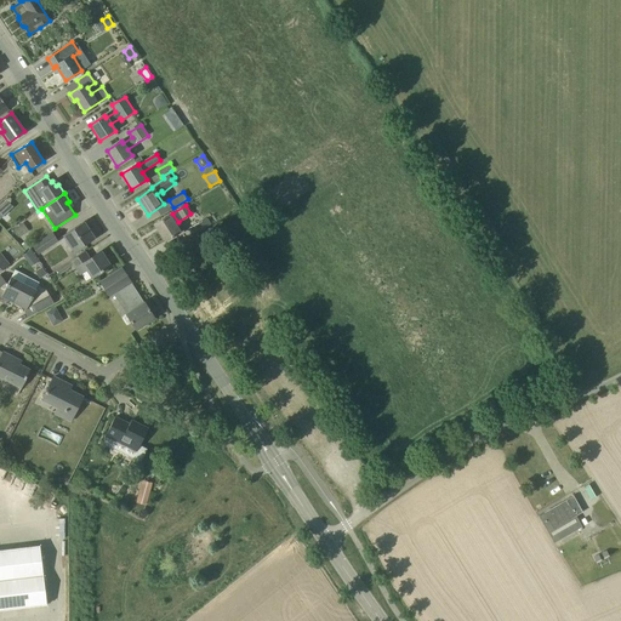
[(165,241),(181,232),(170,215),(154,224),(165,241)]
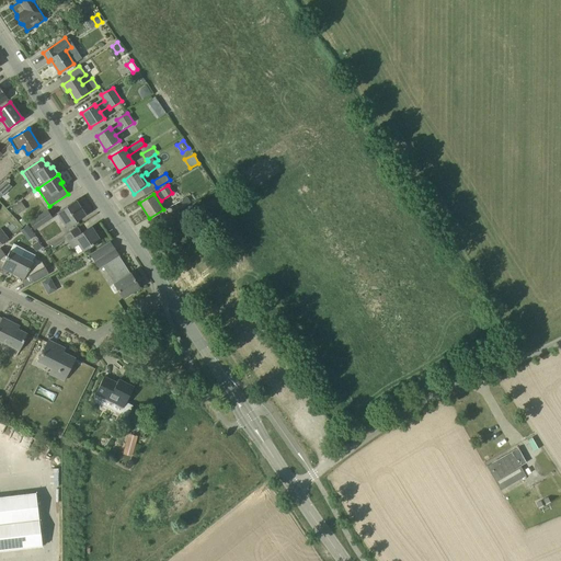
[(173,213),(186,206),(182,199),(170,206),(173,213)]
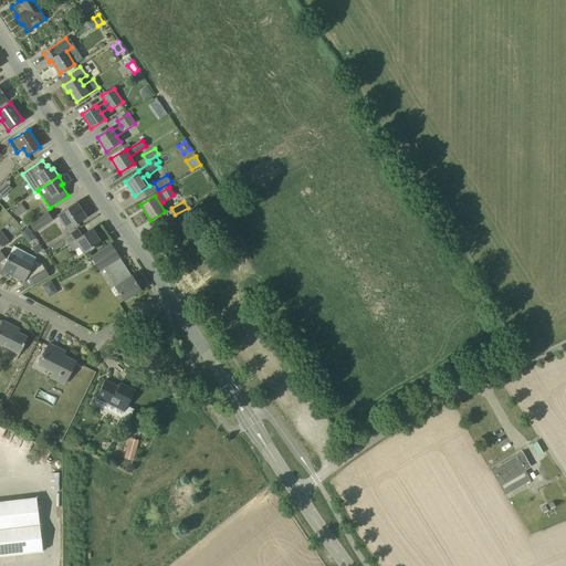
[(66,230),(86,218),(76,202),(56,215),(66,230)]
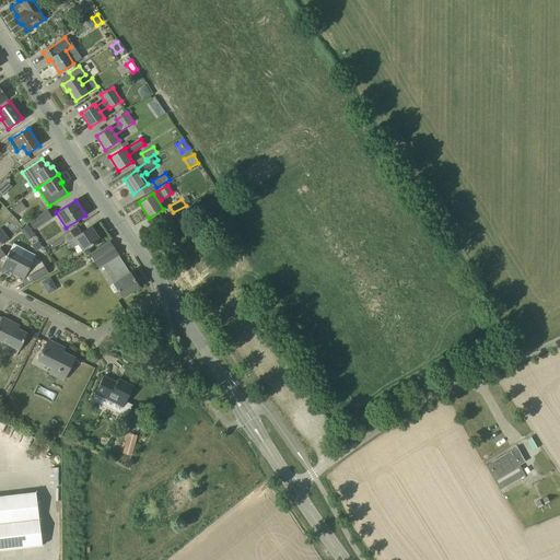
[(21,201),(12,207),(18,214),(26,209),(21,201)]
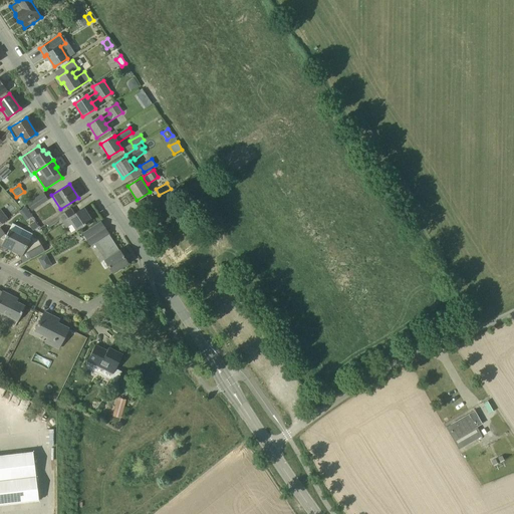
[(31,211),(47,200),(42,192),(26,203),(31,211)]
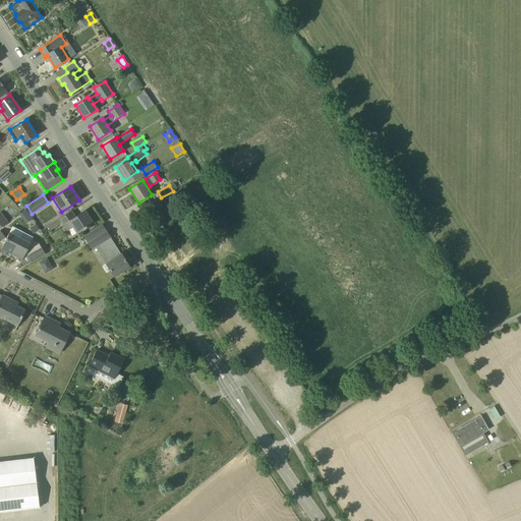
[(22,212),(19,214),(20,216),(24,222),(24,223),(32,219),(25,210),(22,212)]
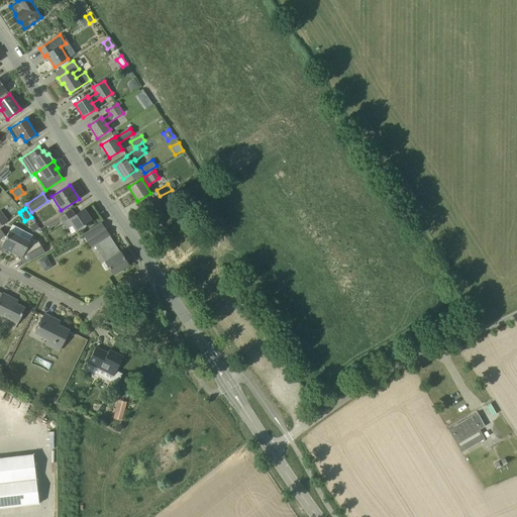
[(88,215),(84,209),(75,215),(71,209),(46,225),(48,228),(62,220),(67,228),(72,224),(77,231),(92,221),(92,220),(93,219),(90,214),(88,215)]
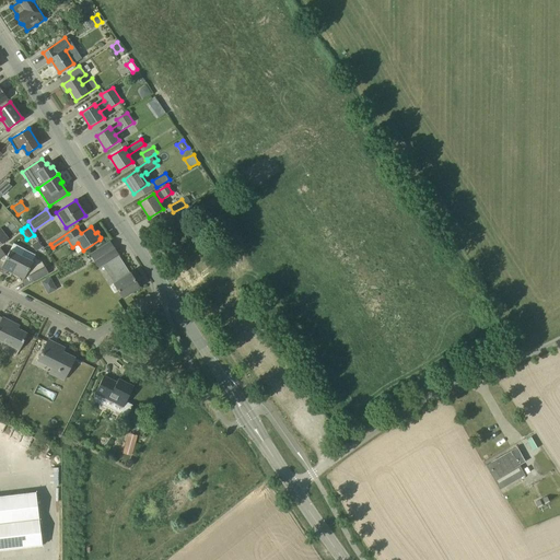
[(37,241),(32,245),(36,252),(42,247),(37,241)]
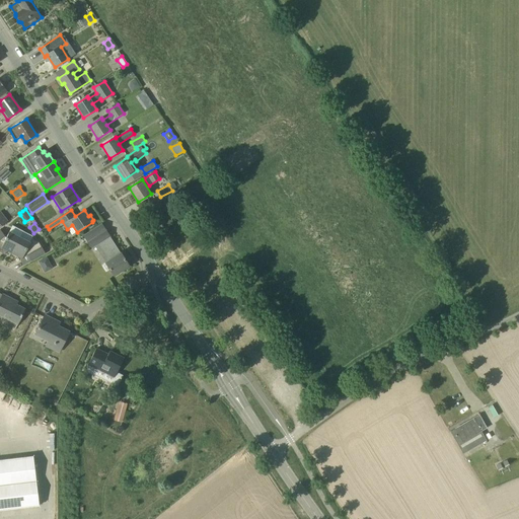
[(6,237),(4,236),(5,235),(0,230),(0,229),(0,251),(5,254),(7,250),(11,252),(19,237),(9,232),(6,237)]
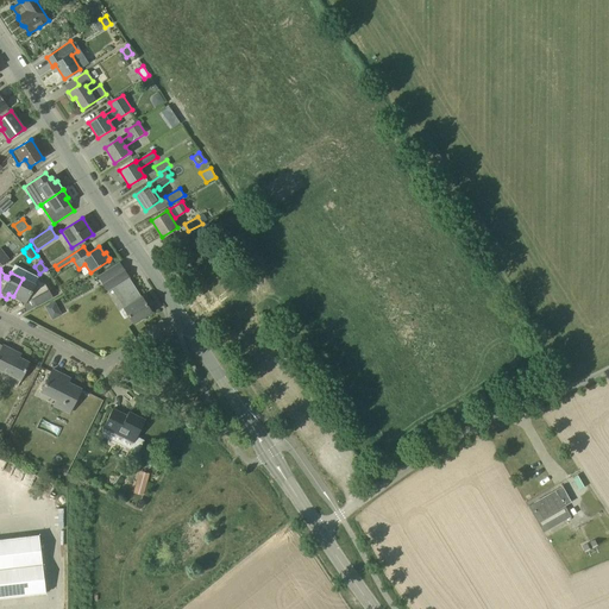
[(106,289),(114,283),(106,271),(98,276),(106,289)]
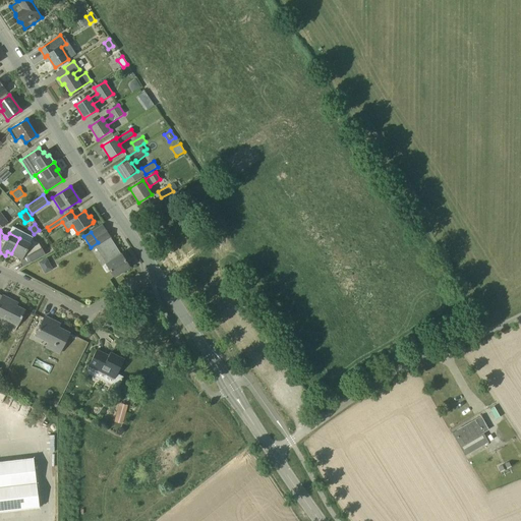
[(110,237),(109,237),(98,245),(104,255),(101,257),(114,277),(129,267),(121,253),(121,254),(110,237)]
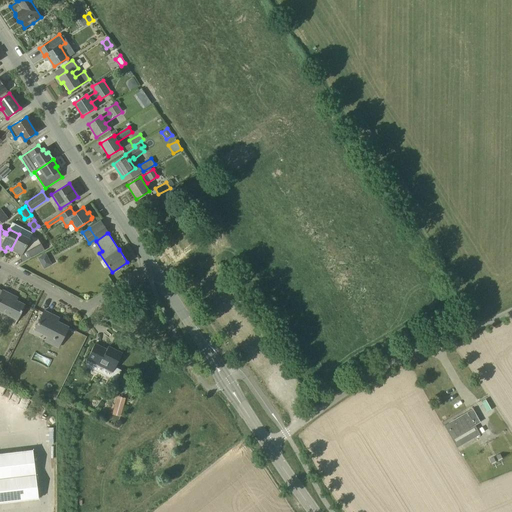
[(40,244),(38,239),(31,235),(29,239),(19,234),(11,249),(22,255),(25,250),(27,251),(31,257),(44,250),(41,243),(40,244)]
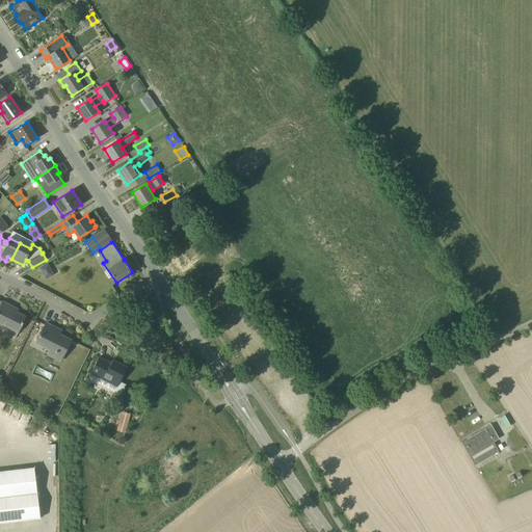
[(45,264),(38,267),(45,280),(51,276),(54,274),(48,263),(45,264)]
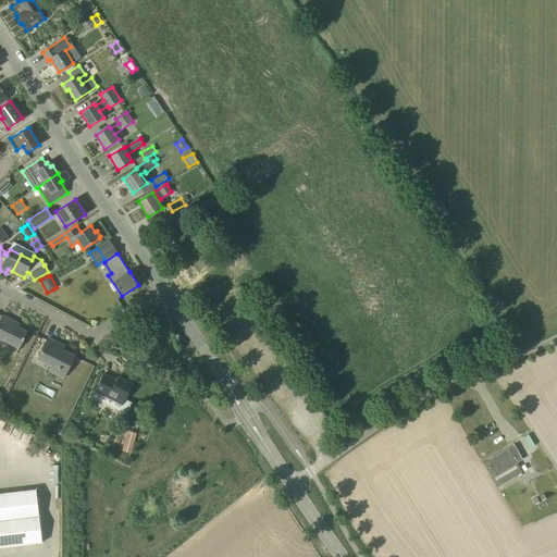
[(26,331),(11,323),(12,320),(2,316),(0,320),(0,337),(19,347),(26,331)]
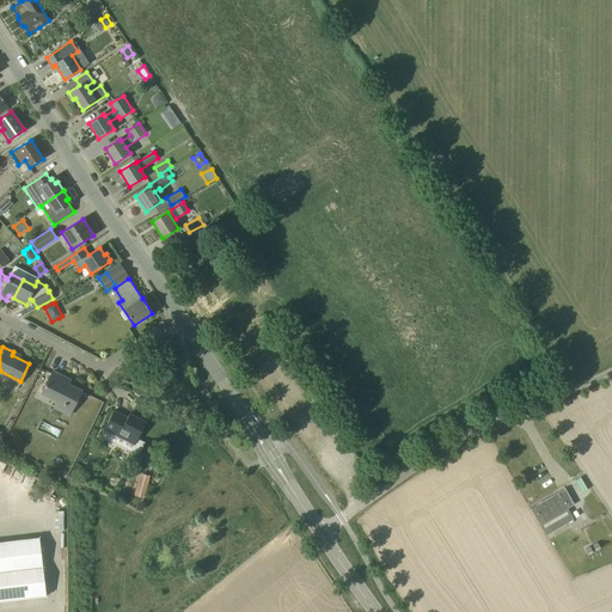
[(68,417),(81,391),(61,380),(63,377),(53,372),(42,393),(63,404),(60,412),(68,417)]
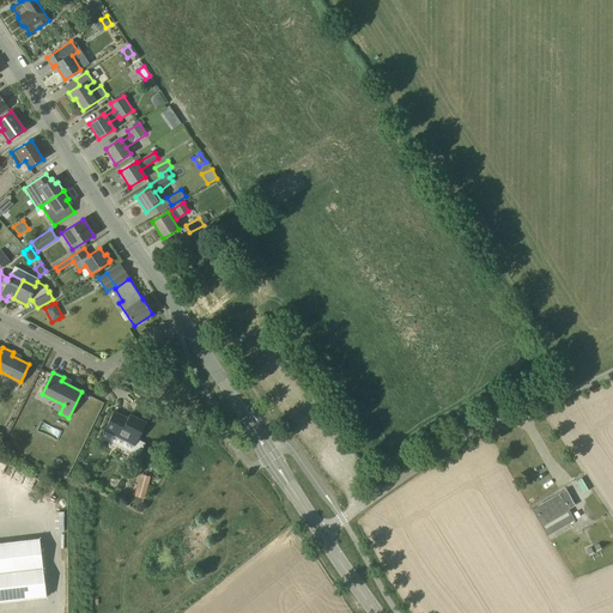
[(127,419),(114,412),(104,431),(111,436),(113,434),(119,437),(117,438),(123,441),(121,447),(139,455),(145,443),(138,439),(146,423),(129,414),(127,419)]
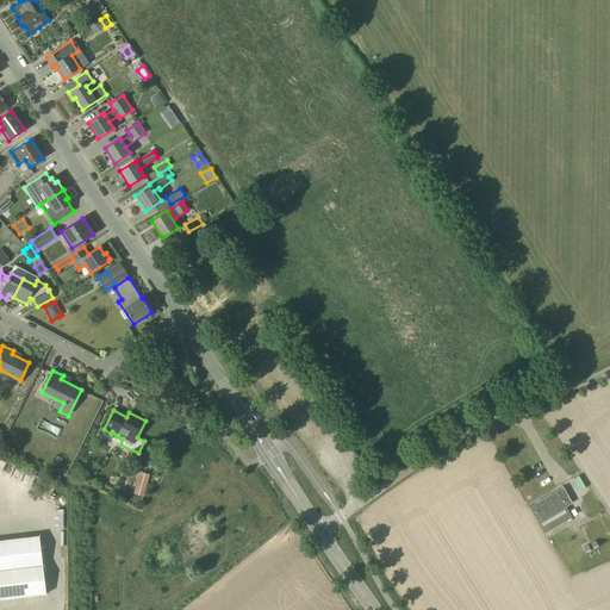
[(139,473),(135,491),(135,493),(144,496),(149,475),(139,473)]
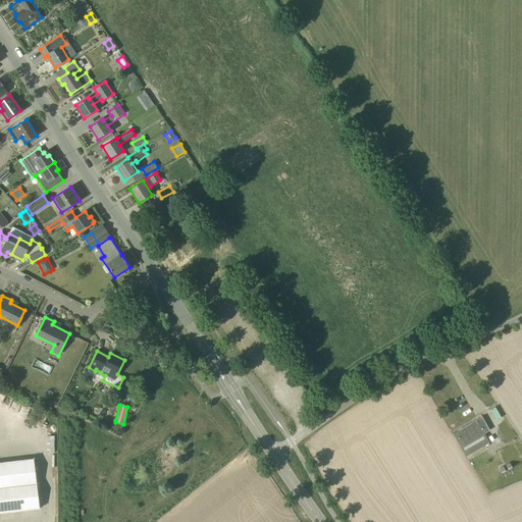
[(461,447),(488,431),(481,418),(454,433),(461,447)]
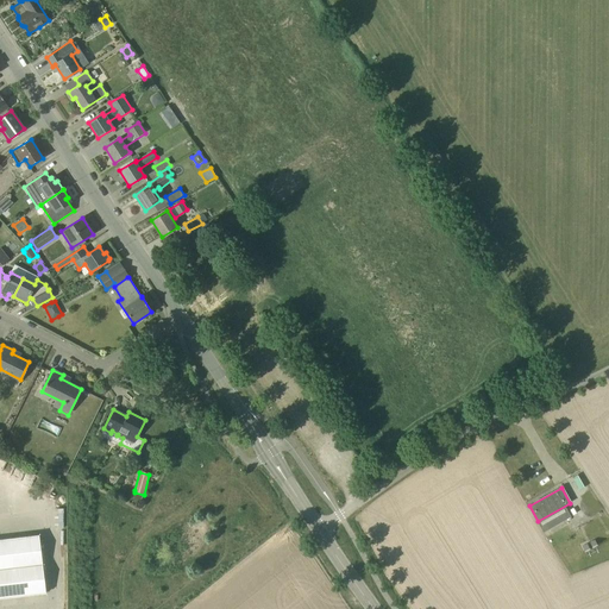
[(38,534),(0,539),(0,597),(45,592),(38,534)]
